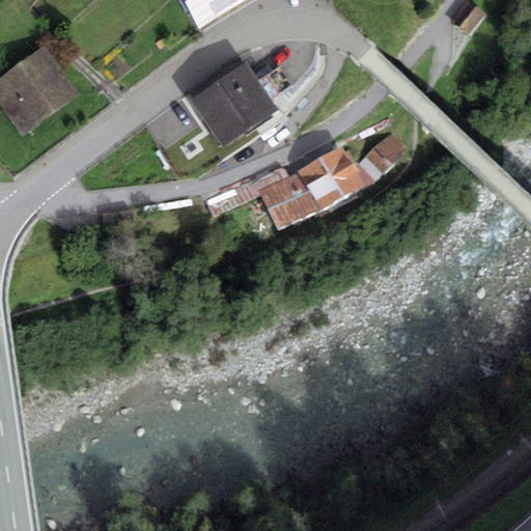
[(179,0),(198,29),(246,0),(179,0)]
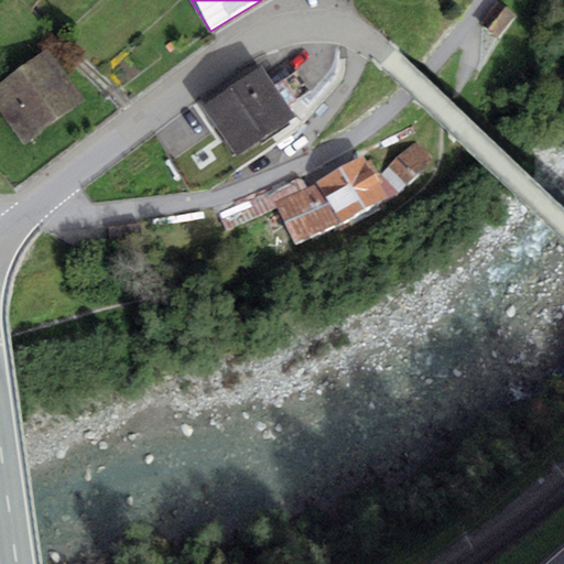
[(498,38),(514,17),(497,2),(480,23),(498,38)]
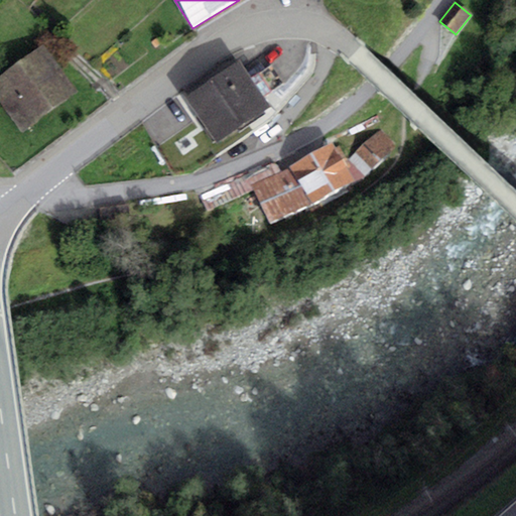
[(0,104),(23,134),(78,92),(40,44),(0,76),(0,104)]
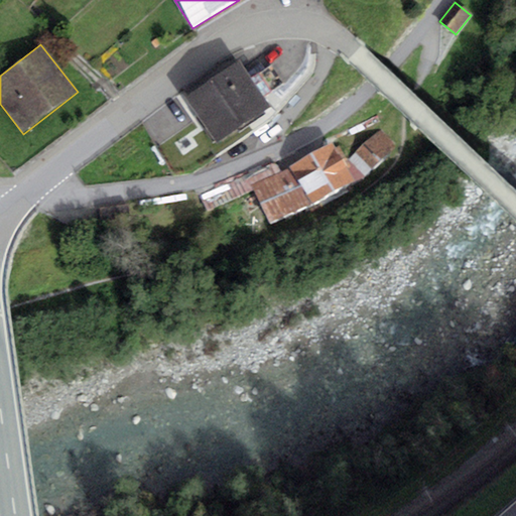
[(217,143),(270,107),(238,60),(185,98),(217,143)]
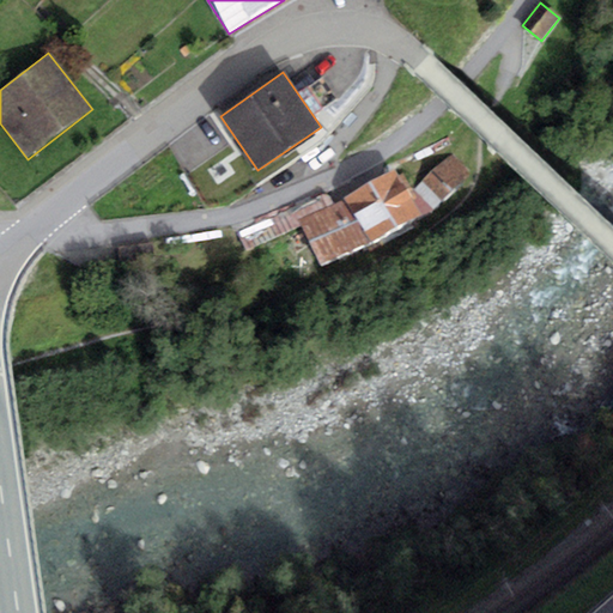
[(413,192),(432,211),(471,174),(451,155),(413,192)]
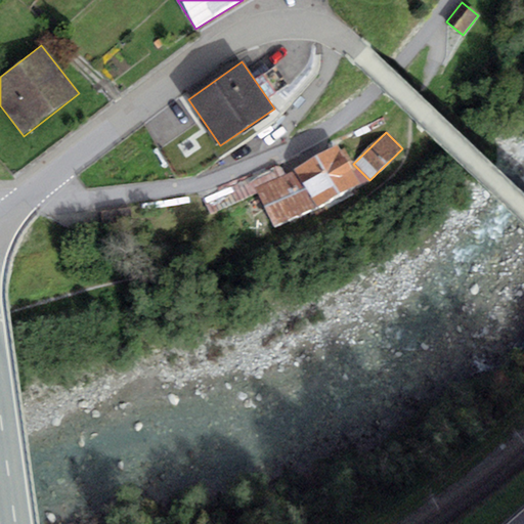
[(294,170),(316,208),(359,183),(369,180),(353,164),(344,147),(340,150),(337,144),(294,170)]
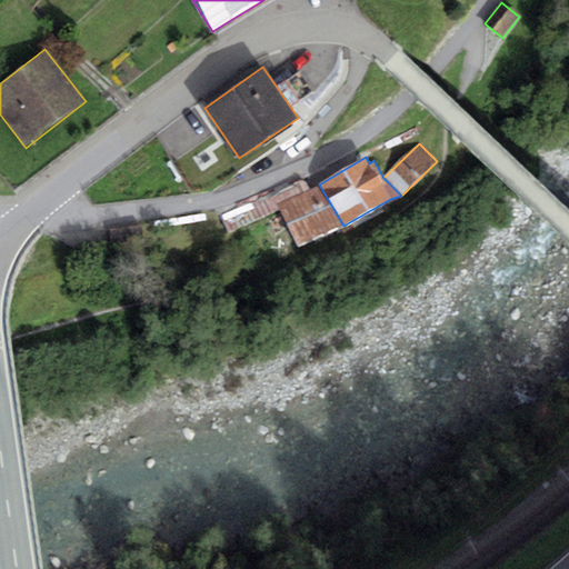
[(220,217),(228,235),(279,211),(276,205),(309,189),(305,178),(220,217)]
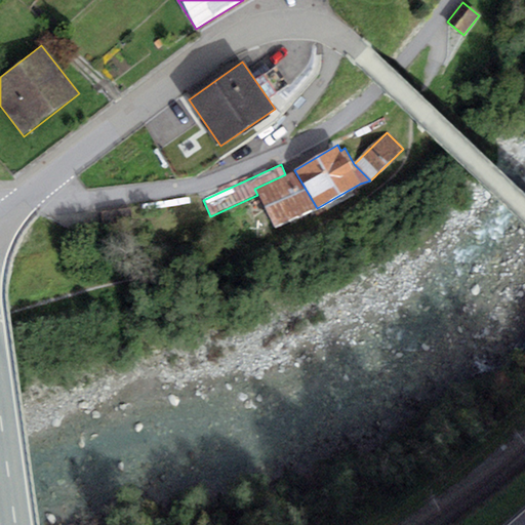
[(317,208),(294,170),(285,174),(254,189),(257,195),(275,229),(317,208)]
